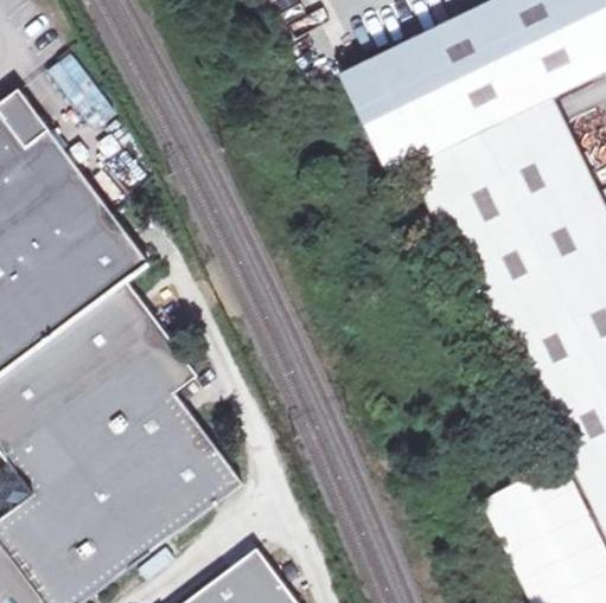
[(423,156),(552,422),(605,533),(605,243),(537,102),(553,95),(605,69),(605,0),(489,0),(342,72),(390,173),(409,164),(423,156)]
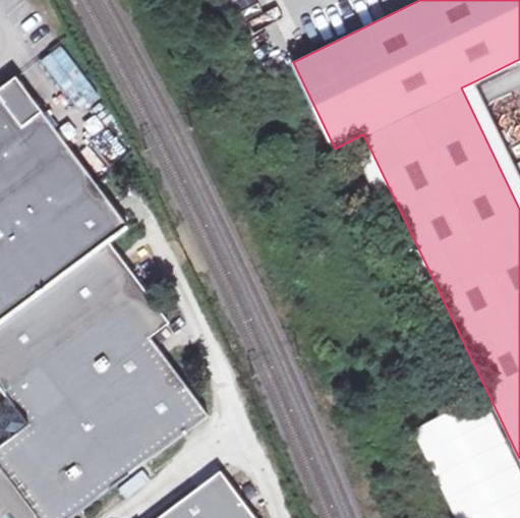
[(60,42),(40,57),(76,107),(98,92),(60,42)]
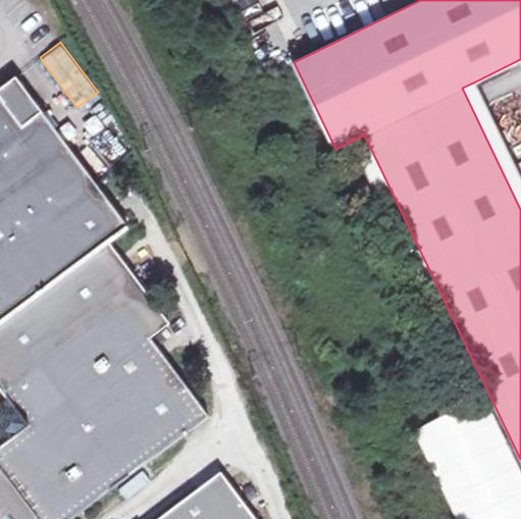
[(0,258),(76,202),(97,187),(14,76),(0,87),(0,258)]
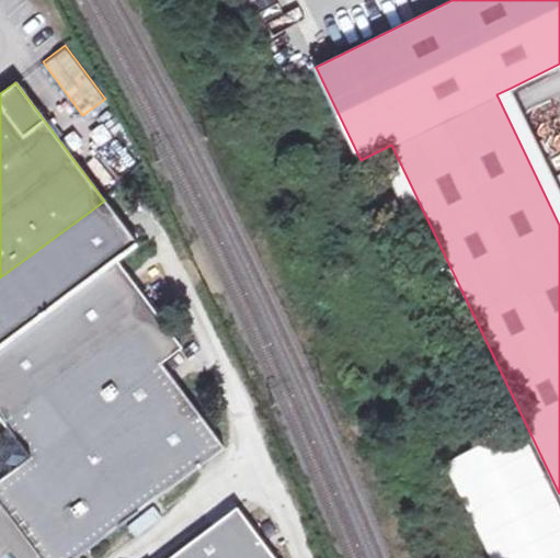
[(496,94),(559,225),(559,190),(511,88),(496,94)]
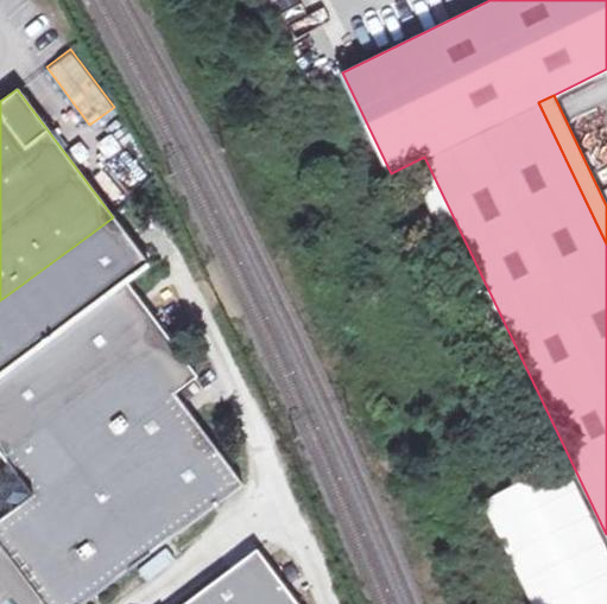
[(424,157),(410,164),(538,430),(552,423),(424,157)]
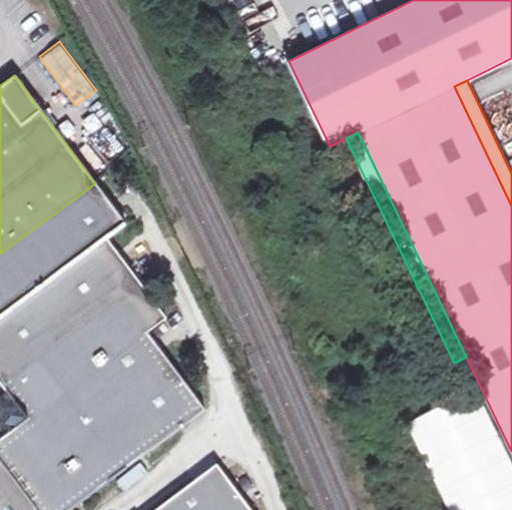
[(0,335),(117,249),(107,235),(125,222),(95,183),(75,198),(0,253),(0,335)]
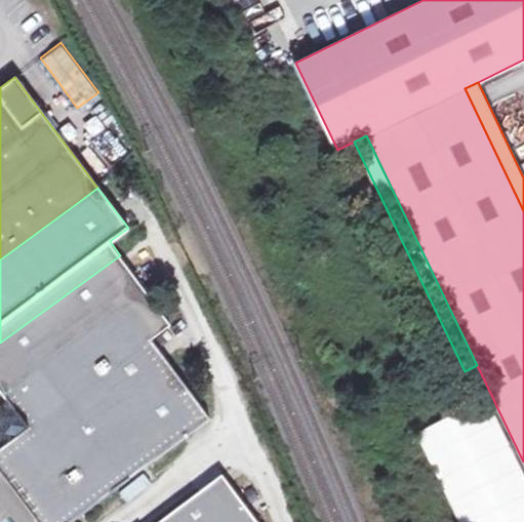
[(0,391),(4,397),(150,295),(120,255),(0,343),(0,391)]
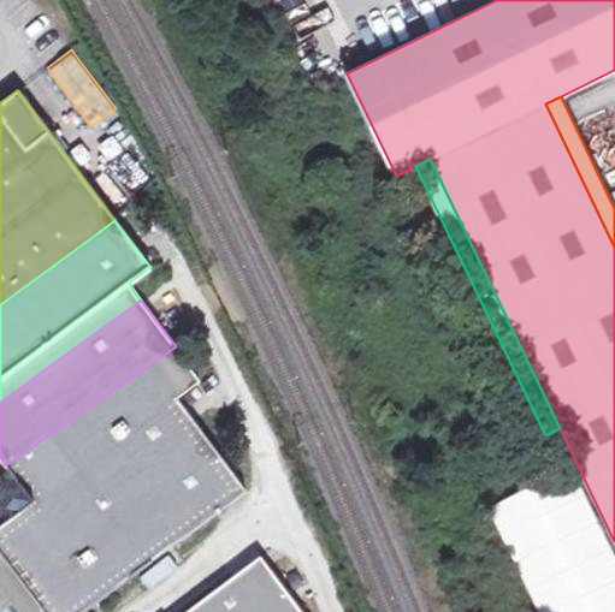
[(176,346),(5,465),(3,482),(1,493),(0,504),(0,552),(43,611),(80,611),(246,488),(177,396),(200,379),(176,346)]
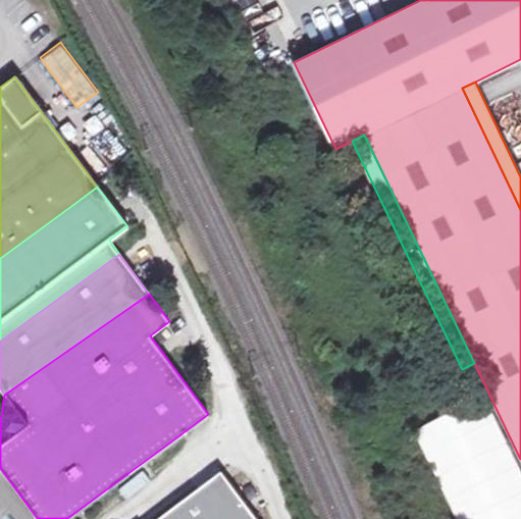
[(255,518),(218,470),(153,518),(255,518)]
